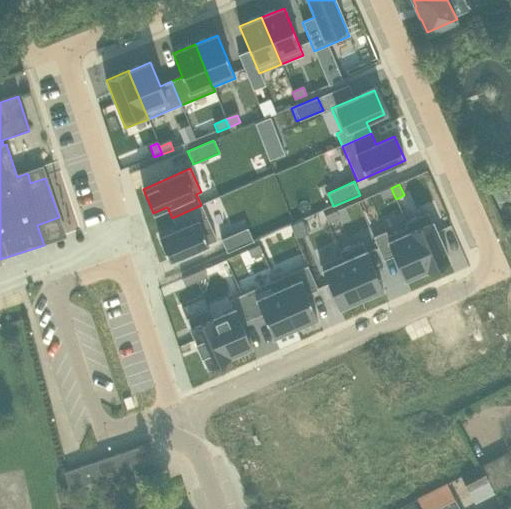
[(391,188),(380,192),(383,200),(394,195),(391,188)]
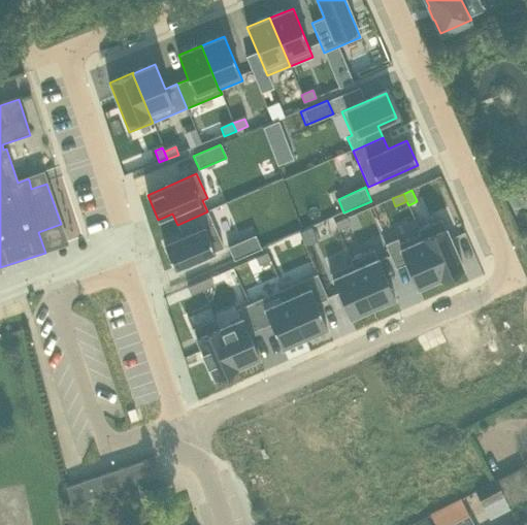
[(183,236),(164,244),(174,269),(224,249),(207,211),(177,225),(183,236)]
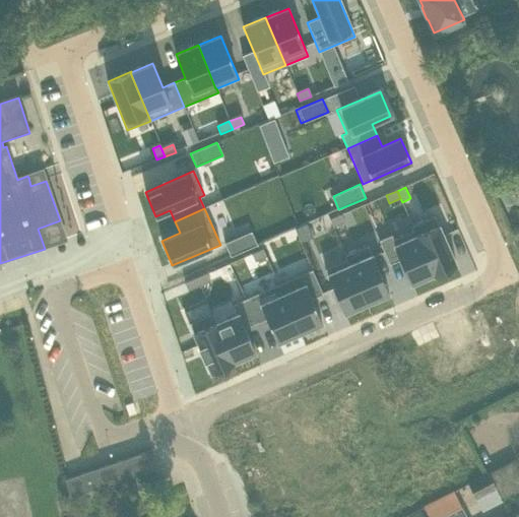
[(341,215),(330,220),(333,228),(344,222),(341,215)]
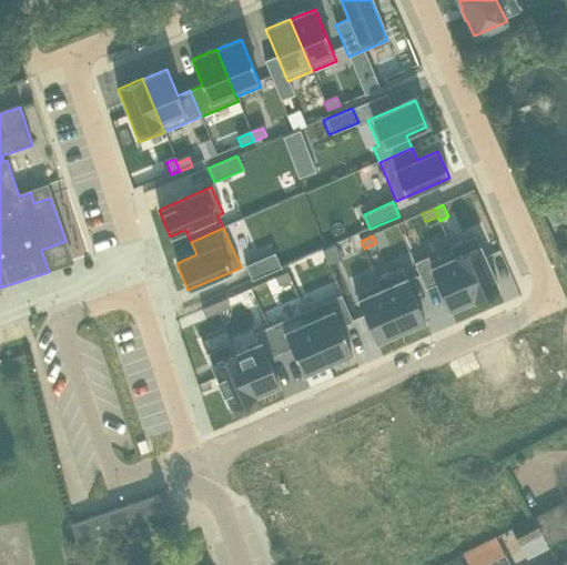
[(475,236),(449,248),(452,253),(453,252),(474,300),(473,300),(473,301),(498,290),(475,236)]
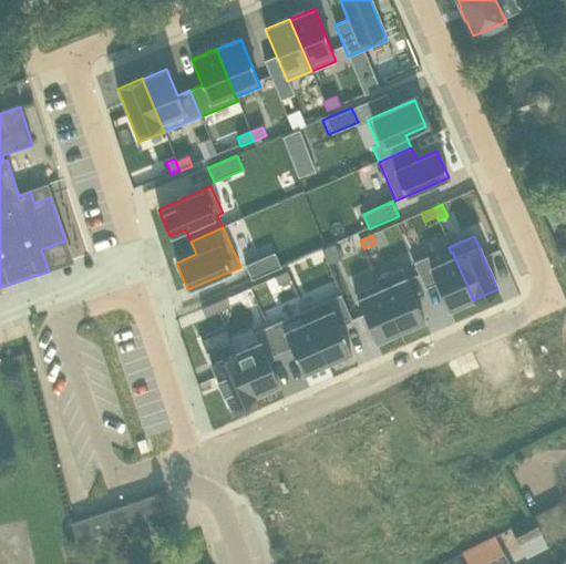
[(360,241),(348,245),(351,254),(363,248),(360,241)]
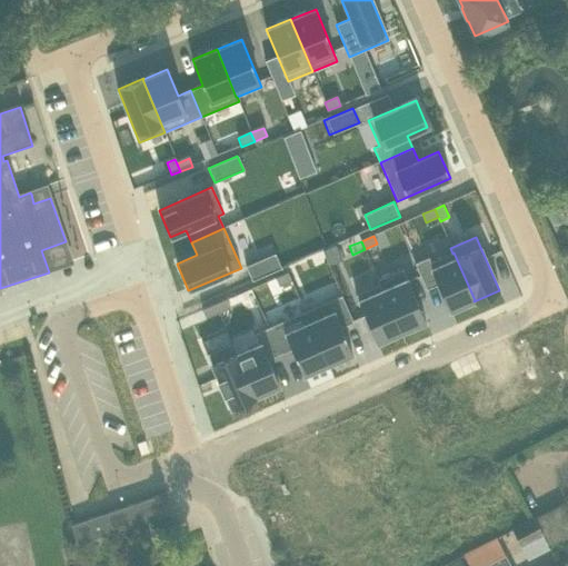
[(279,252),(250,265),(257,279),(286,267),(279,252)]
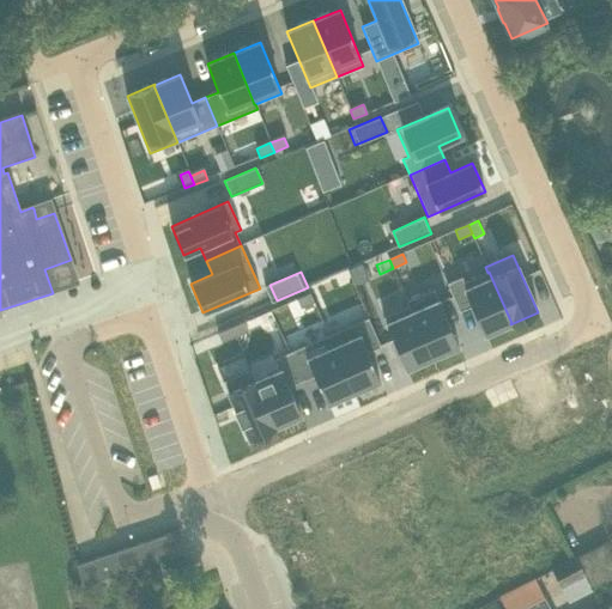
[(462,278),(447,284),(459,312),(472,306),(485,335),(510,323),(511,323),(489,272),(488,273),(464,282),(462,278)]
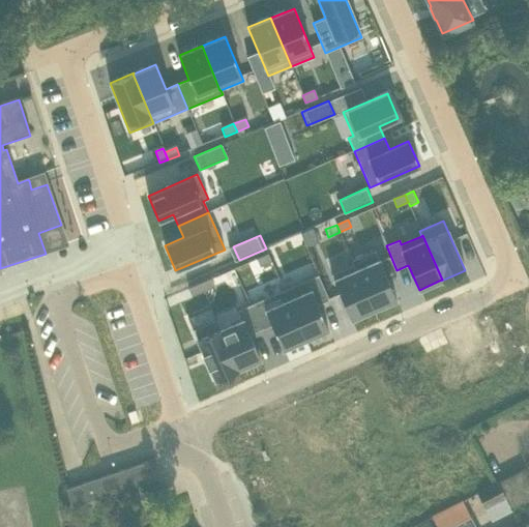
[(375,251),(351,261),(353,265),(354,265),(374,310),(397,299),(375,251)]
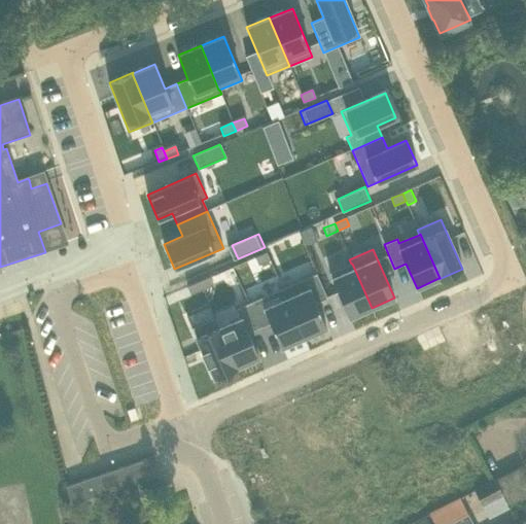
[(267,252),(255,257),(258,266),(270,260),(267,252)]
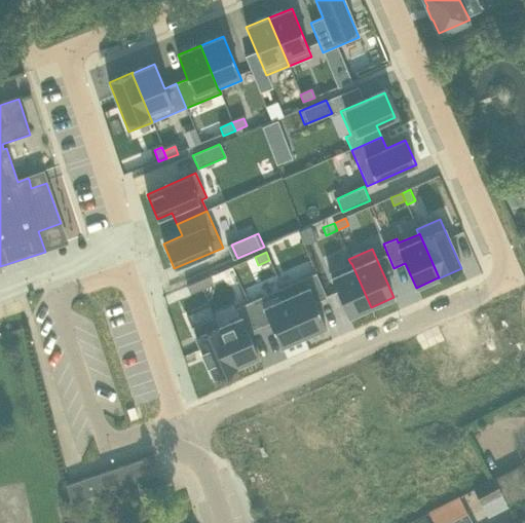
[(350,263),(329,273),(348,318),(371,307),(351,263),(350,263)]
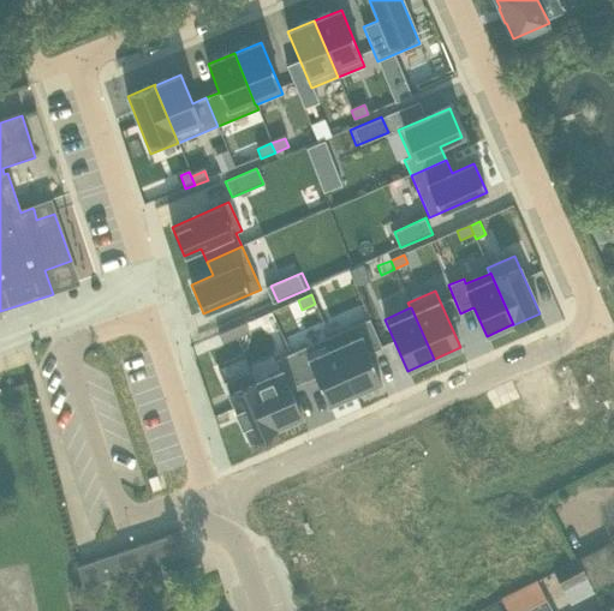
[(369,319),(329,336),(355,394),(381,382),(369,354),(382,348),(369,319)]
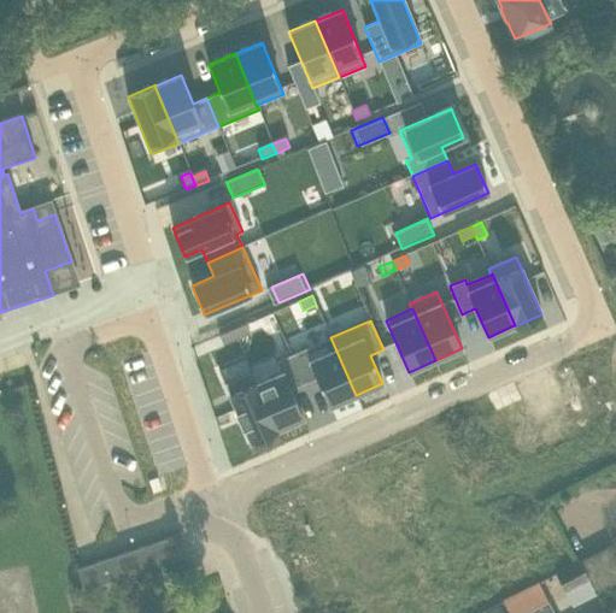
[(246,324),(233,330),(236,340),(250,334),(246,324)]
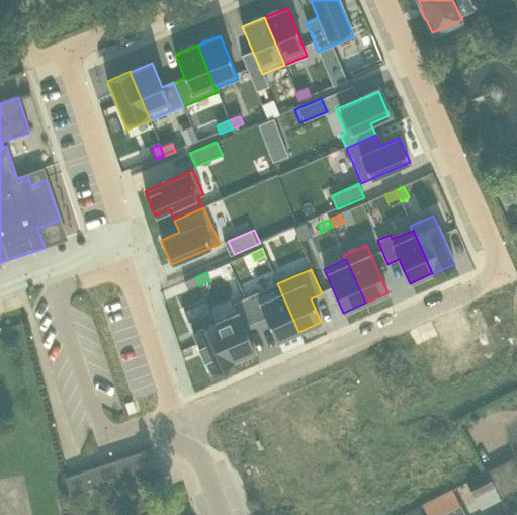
[(195,277),(188,281),(192,292),(200,289),(198,285),(195,277)]
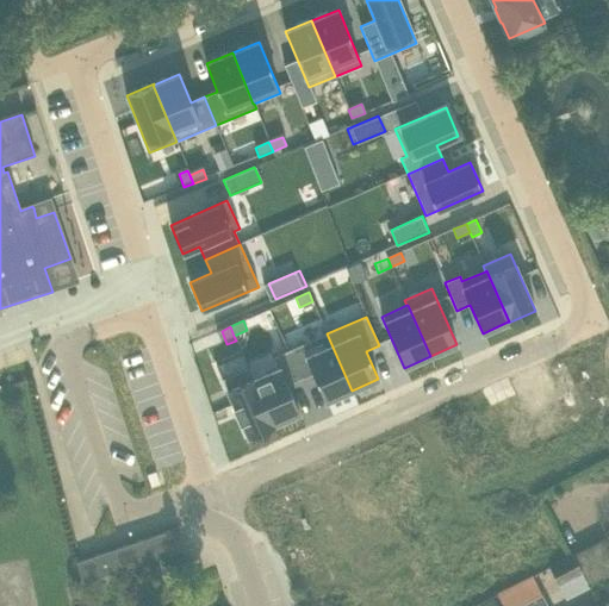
[(327,333),(287,351),(300,380),(314,374),(325,401),(352,391),(327,333)]
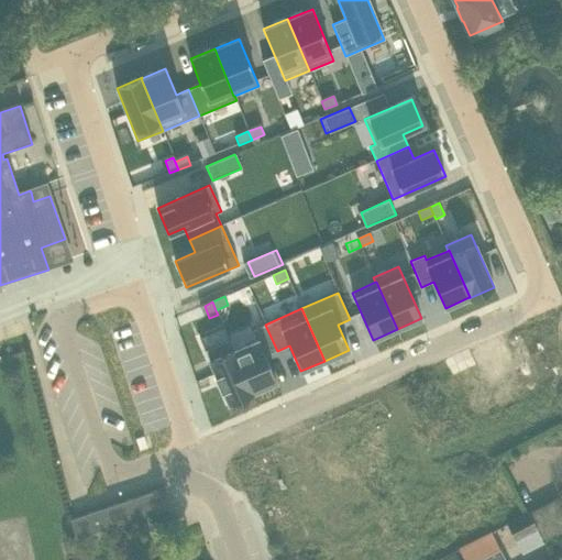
[(234,350),(233,350),(252,393),(253,392),(276,382),(265,357),(277,351),(265,325),(252,330),(256,340),(234,350)]
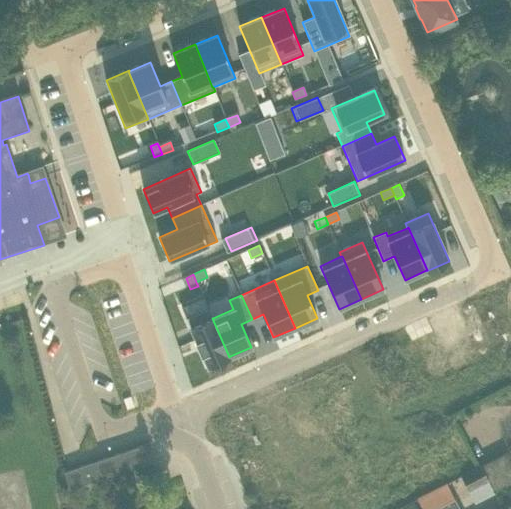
[(209,309),(186,319),(195,340),(195,341),(200,354),(201,354),(207,367),(230,357),(230,356),(229,357),(212,318),(213,318),(209,309)]
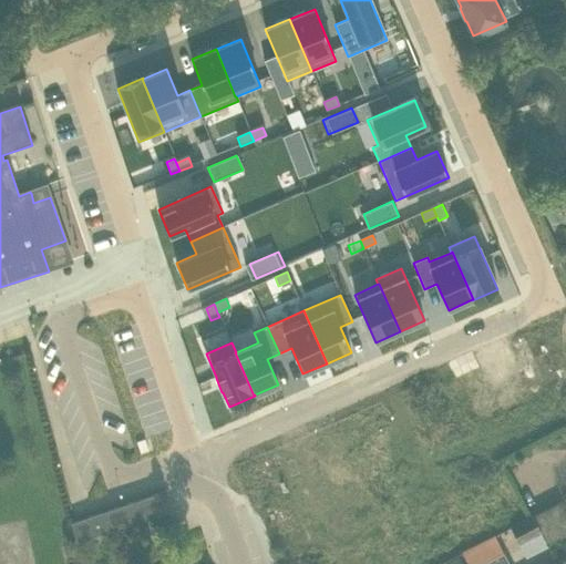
[(71,524),(75,544),(143,521),(137,502),(71,524)]
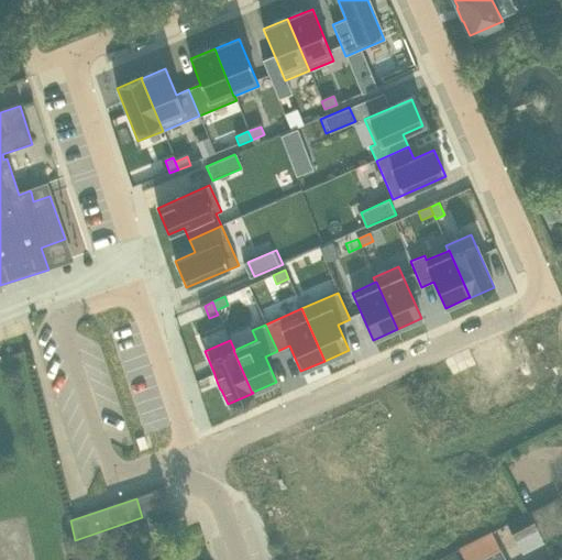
[(538,529),(537,530),(544,546),(561,536),(561,512),(555,500),(530,513),(538,529)]
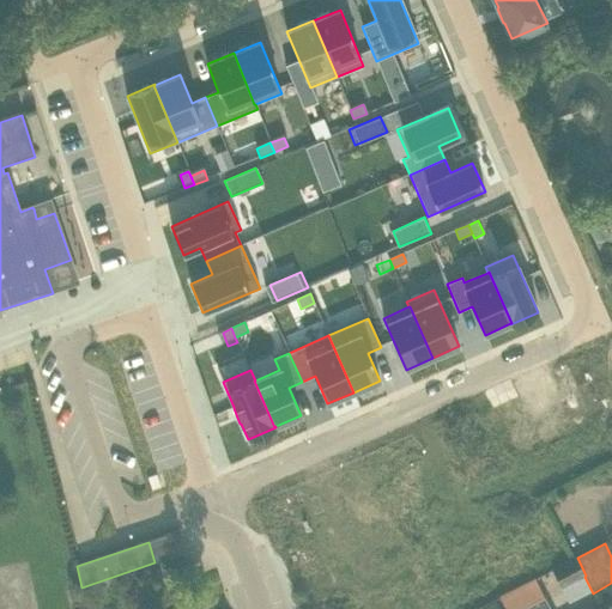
[(562,589),(585,577),(586,576),(577,558),(552,571),(562,589)]
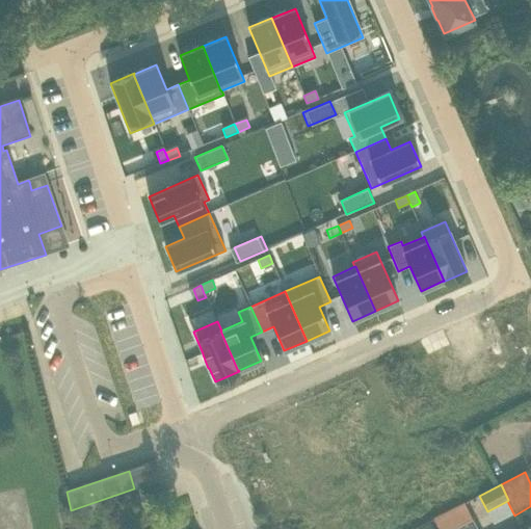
[(477,528),(473,520),(455,528),(477,528)]
